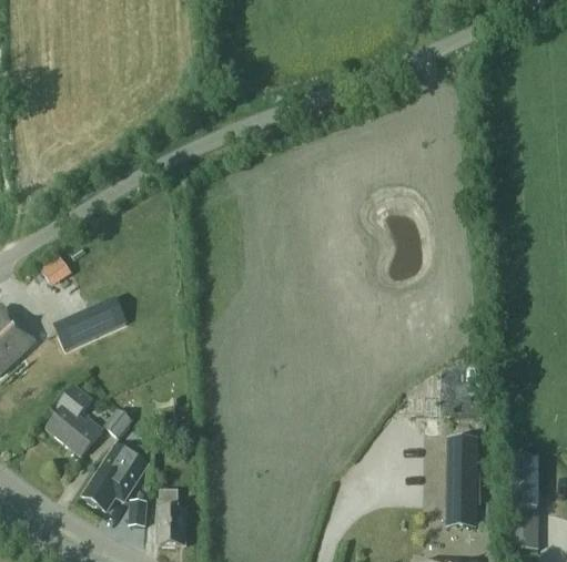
[(91,341),(147,307),(135,289),(95,314),(90,305),(74,315),(91,341)]
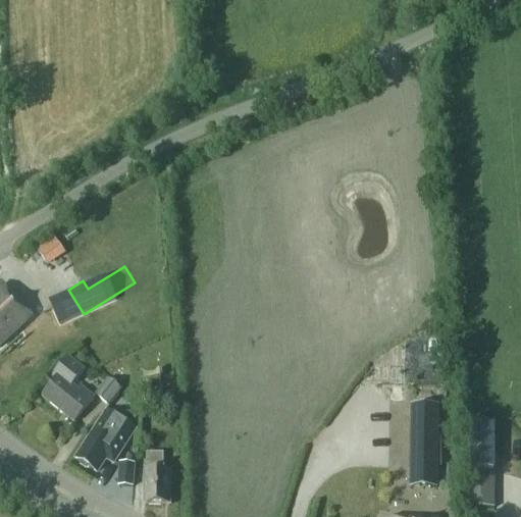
[(0,341),(32,313),(2,281),(0,282),(0,341)]
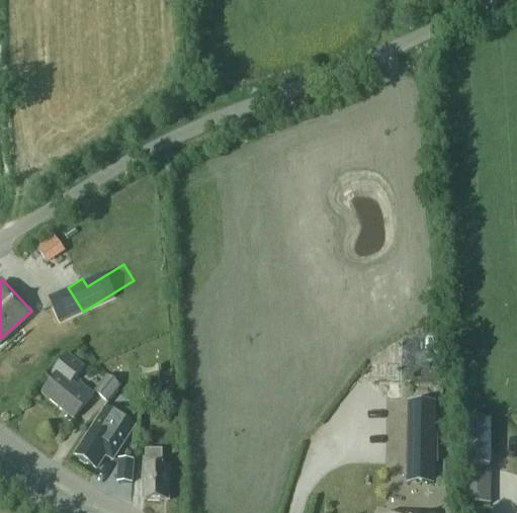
[(58,318),(69,314),(61,294),(50,300),(58,318)]
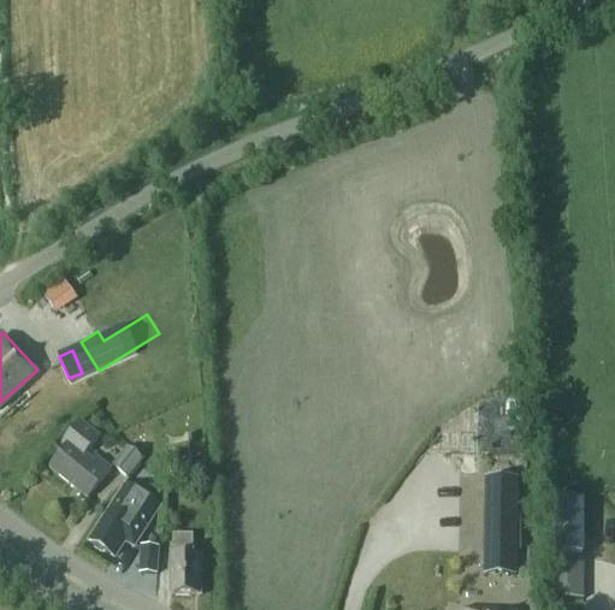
[(60,442),(64,444),(48,465),(86,495),(110,466),(95,454),(93,457),(83,450),(98,433),(78,419),(60,442)]
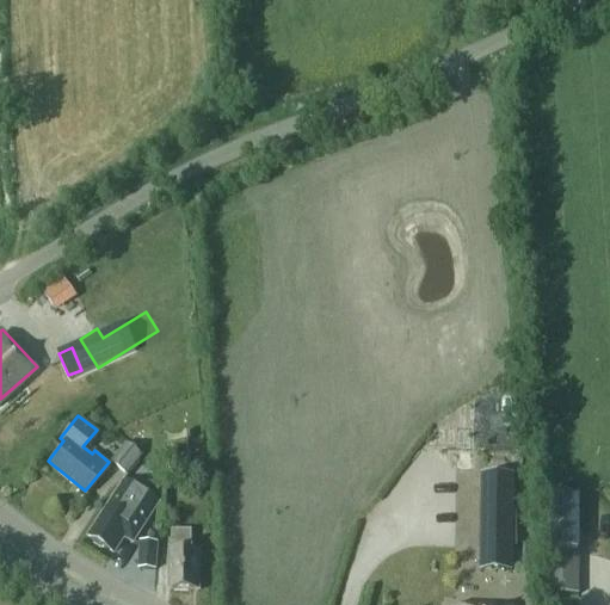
[(125,469),(140,451),(125,439),(110,457),(125,469)]
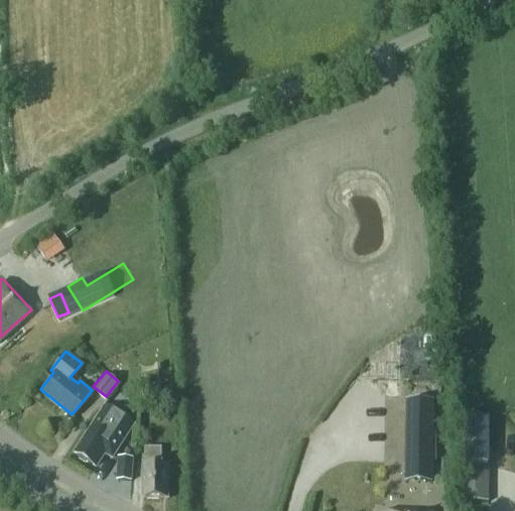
[(407,459),(407,460),(408,478),(408,479),(409,479),(420,479),(421,479),(433,478),(434,478),(434,477),(433,458),(431,397),(405,398),(407,459)]
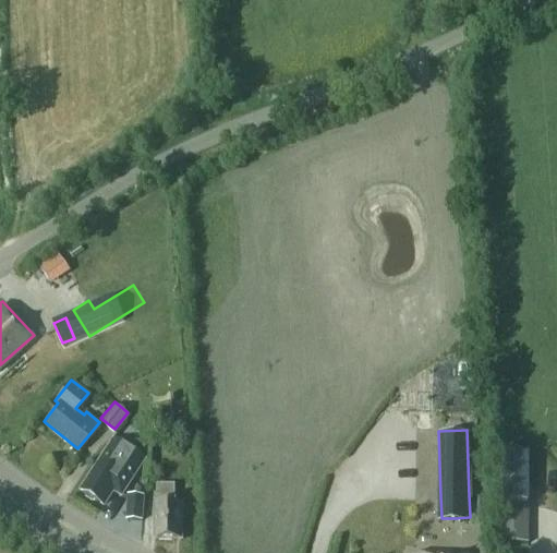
[(94,468),(81,489),(86,492),(87,495),(91,497),(94,496),(101,502),(113,484),(122,490),(138,464),(140,453),(112,436),(107,444),(93,466),(94,468)]
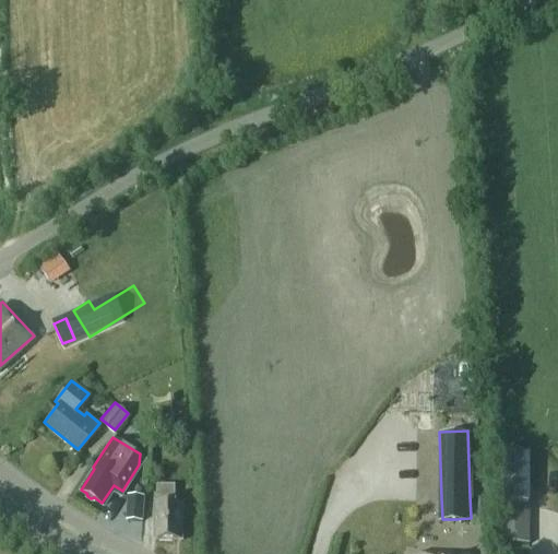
[(530,499),(530,448),(527,448),(502,448),(501,499),(503,499),(530,499)]
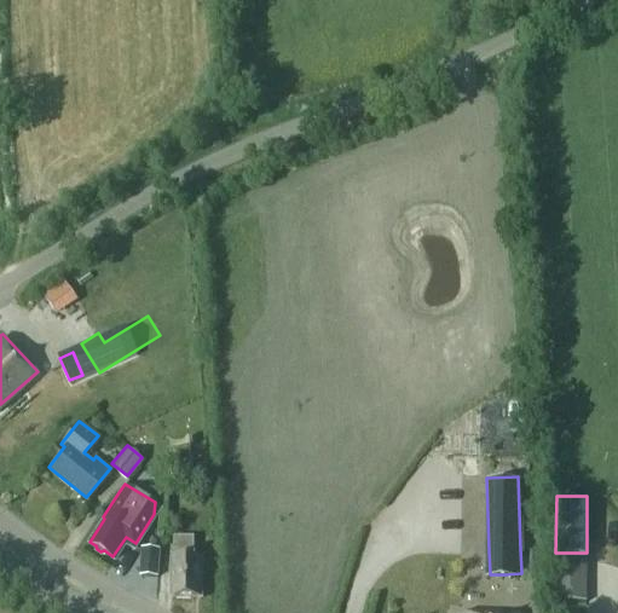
[(172,553),(171,594),(200,594),(200,588),(200,553),(192,553),(194,533),(173,533),(172,553)]
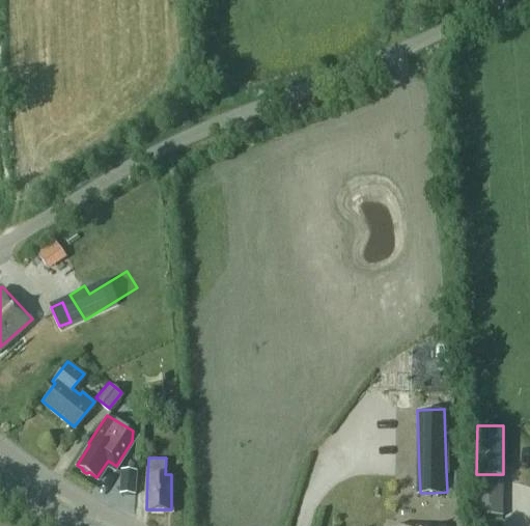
[(123,468),(122,492),(134,493),(135,469),(123,468)]
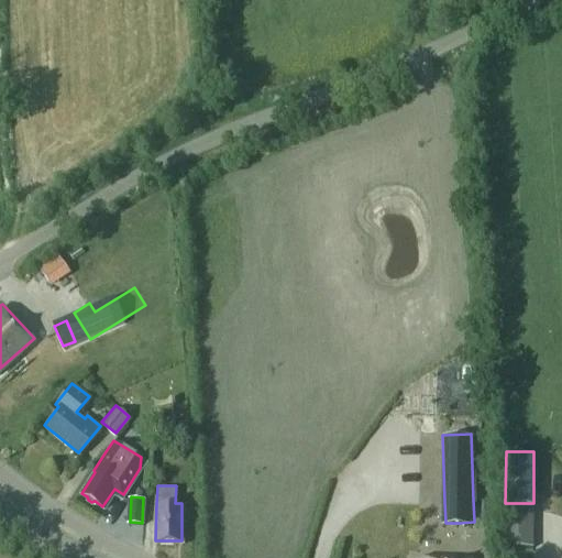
[(532,544),(533,503),(507,503),(507,544),(532,544)]
